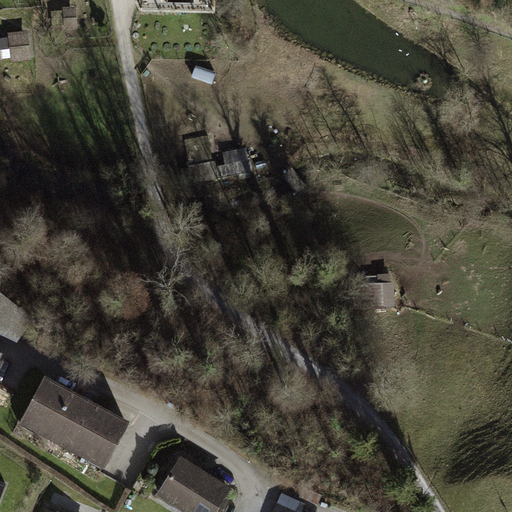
[(76,6),(63,7),(65,30),(78,29),(76,6)]
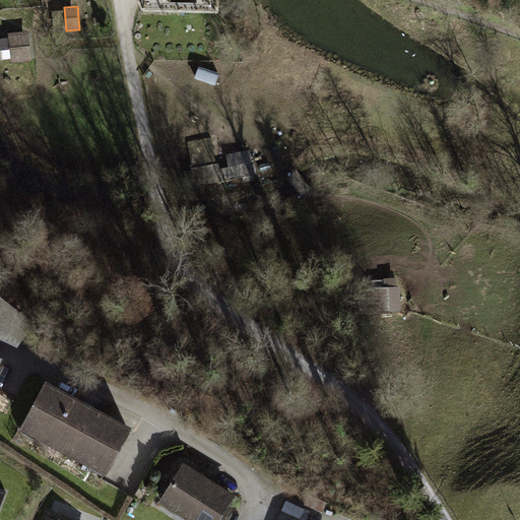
[(28,31),(8,34),(11,64),(31,62),(28,31)]
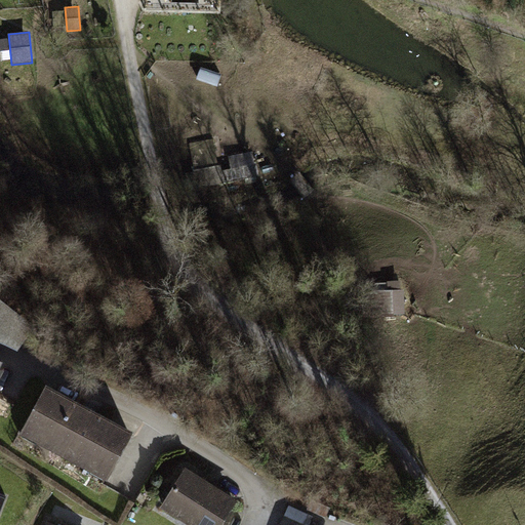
[(253,167),(219,173),(221,182),(254,175),(253,167)]
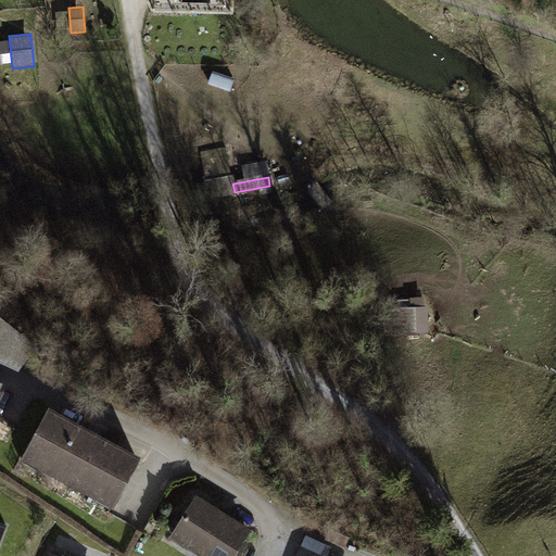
[(404,307),(405,332),(429,332),(428,306),(426,306),(425,298),(411,298),(411,307),(404,307)]
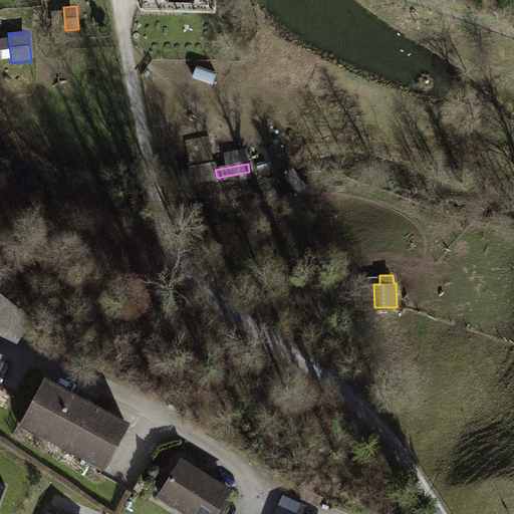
[(0,334),(18,343),(34,318),(0,293),(0,334)]
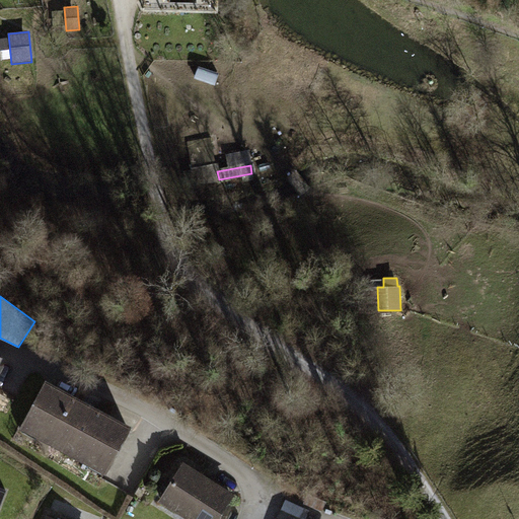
[(129,427),(34,378),(10,425),(104,473),(129,427)]
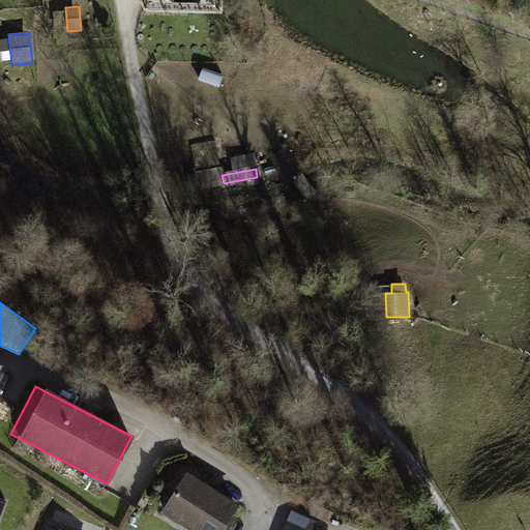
[(224,529),(238,507),(184,474),(158,514),(184,529),(224,529)]
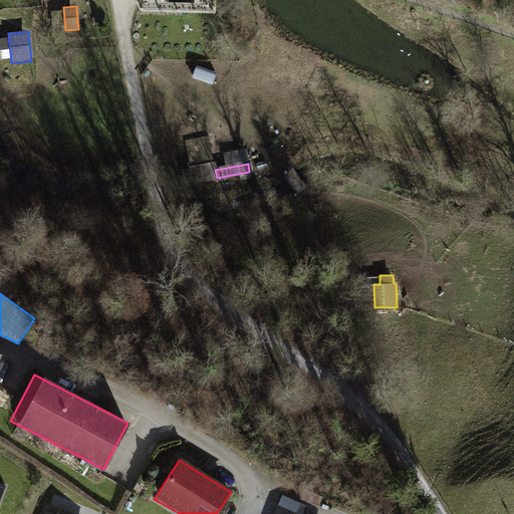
All buildings are outlined.
